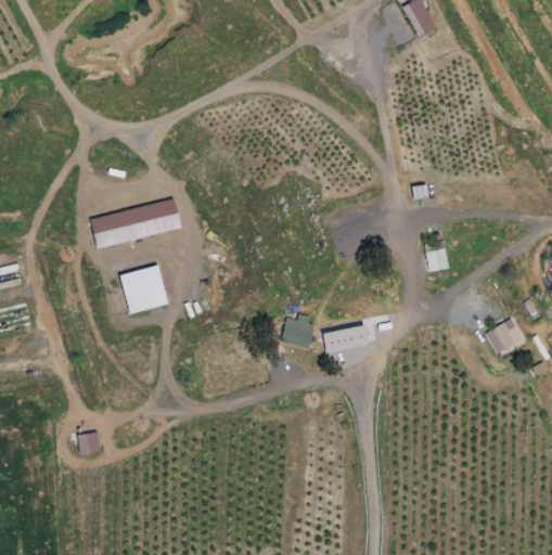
[(416,37),(435,29),(422,0),(420,0),(405,7),(416,37)]
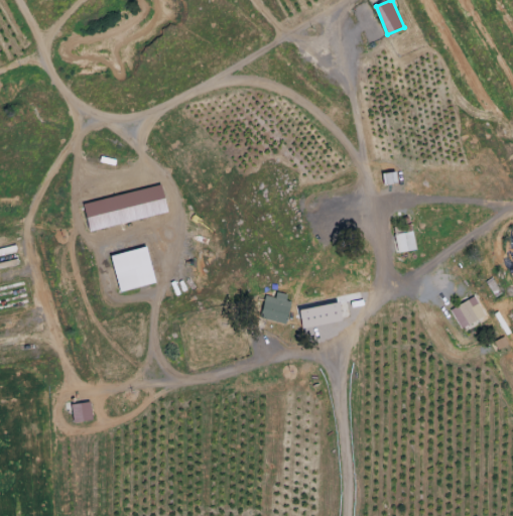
[(85,204),(90,230),(168,214),(162,186),(85,204)]
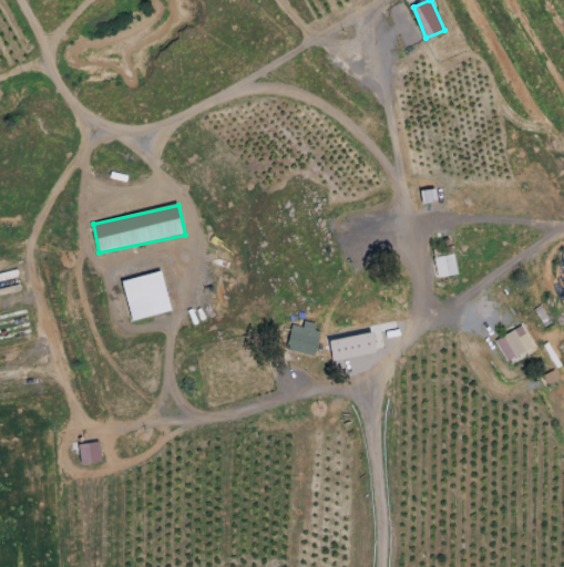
[(459,274),(454,254),(434,258),(439,278),(459,274)]
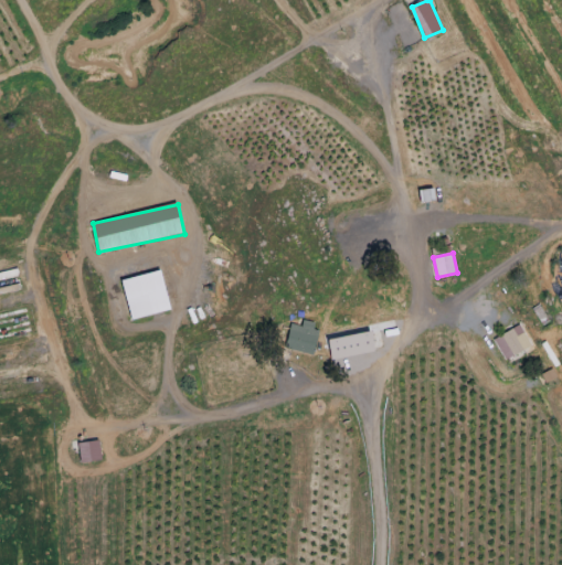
[(171,310),(161,269),(123,279),(133,319),(171,310)]
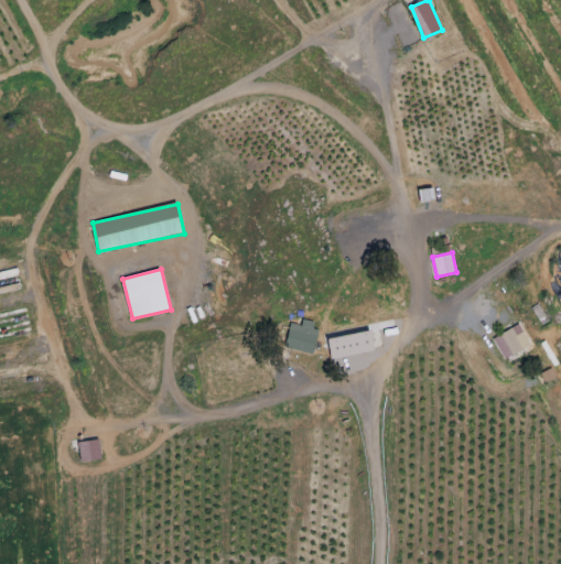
[(303,321),(302,325),(292,323),(286,346),(313,355),(322,326),(303,321)]
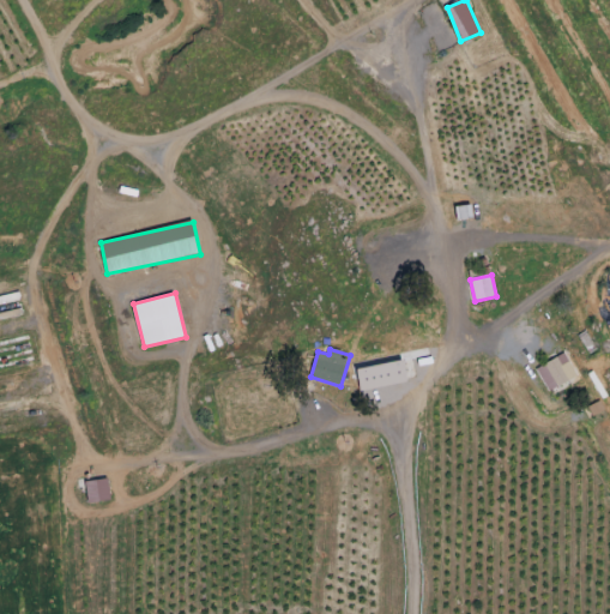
[(579,375),(566,353),(537,368),(549,392),(579,375)]
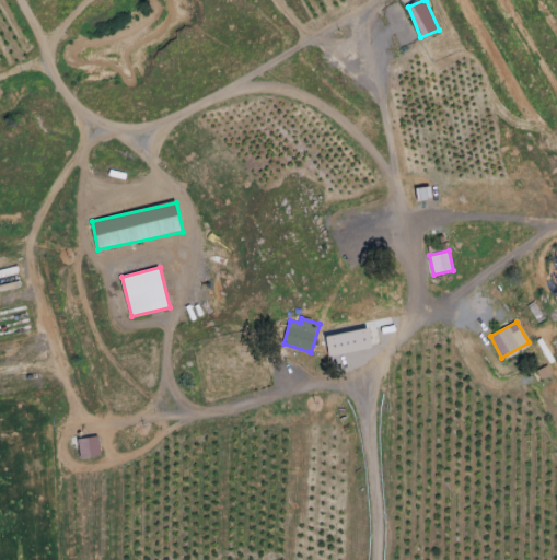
[(334,337),(337,353),(370,347),(367,330),(334,337)]
